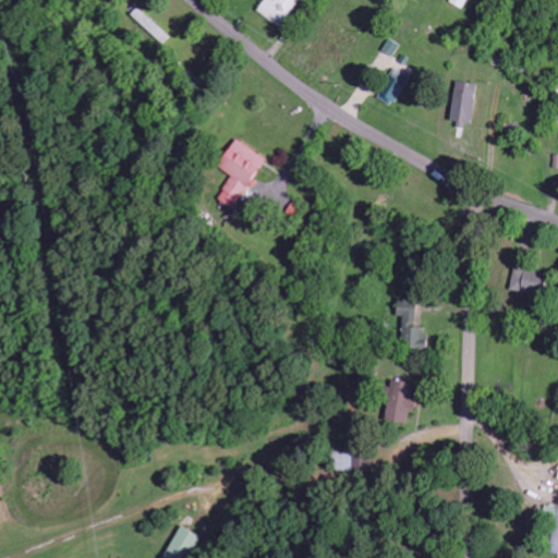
[(279,26),(299,0),(265,0),(258,10),(279,26)]
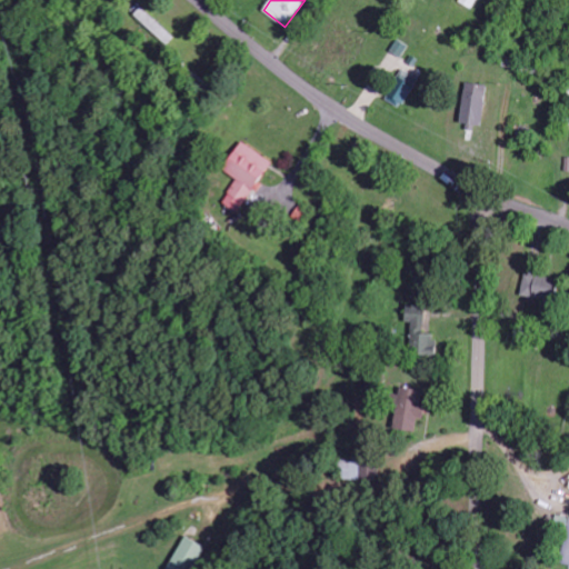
[(460,0),(459,1),(472,9),(477,0),(460,0)]
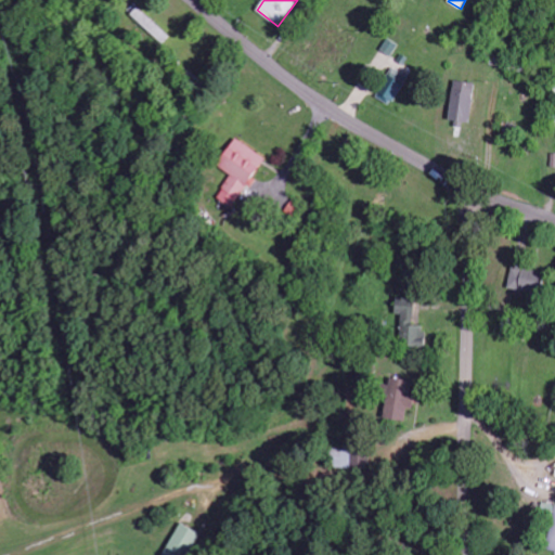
[(382,50),(391,55),(398,44),(388,39),(382,50)]
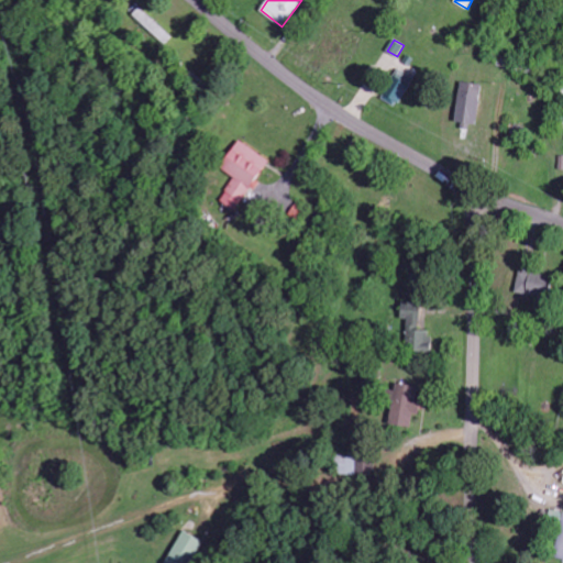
[(382,97),(398,107),(419,72),(404,62),(382,97)]
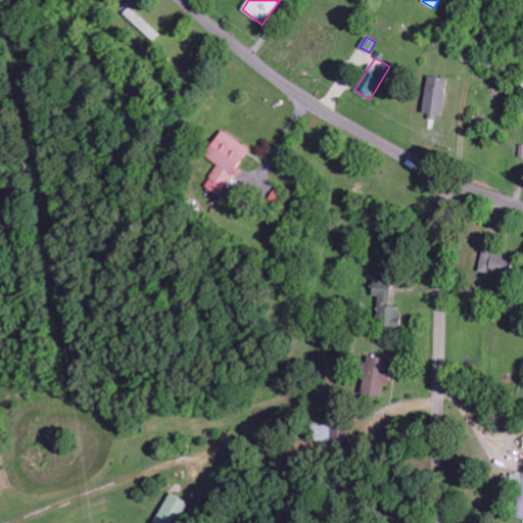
[(447,79),(428,76),(423,111),(442,114),(447,79)]
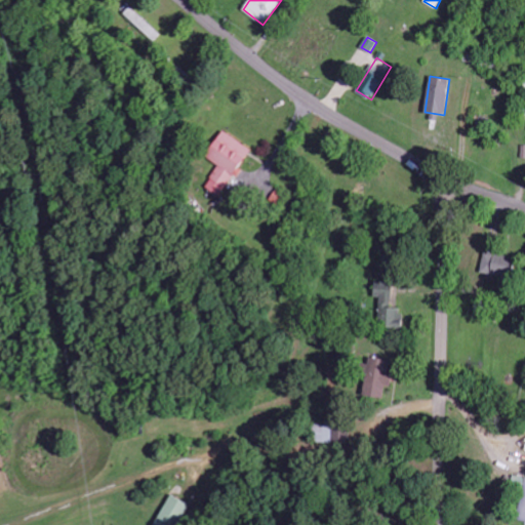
[(249,150),(223,130),(205,156),(220,167),(208,186),(214,190),(220,182),(224,184),(230,174),(232,175),(249,150)]
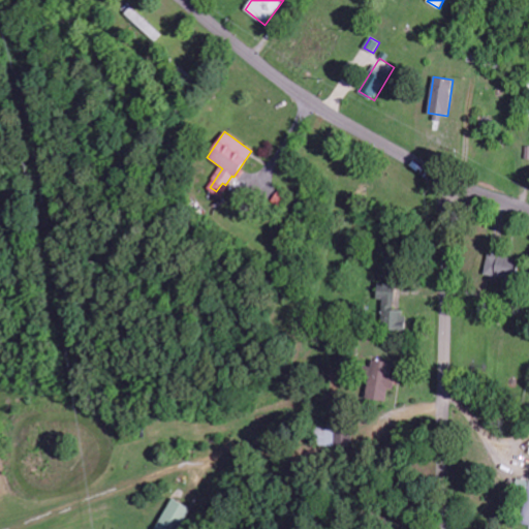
[(484,274),(514,282),(519,261),(489,253),(484,274)]
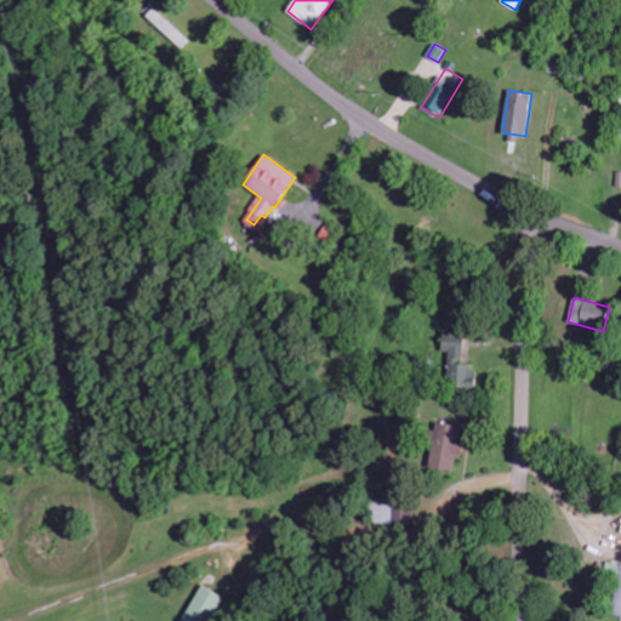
[(474,387),(474,365),(462,365),(462,335),(443,334),(443,349),(451,349),(450,386),(474,387)]
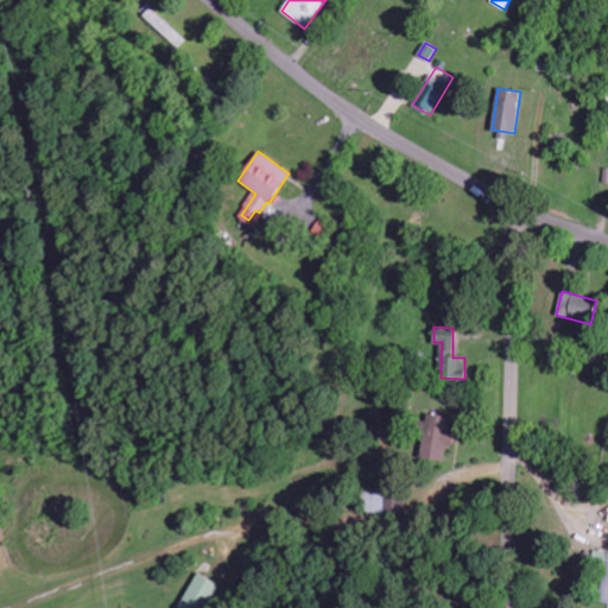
[(444,460),(445,445),(450,447),(451,417),(426,415),(425,429),(424,429),(422,458),(444,460)]
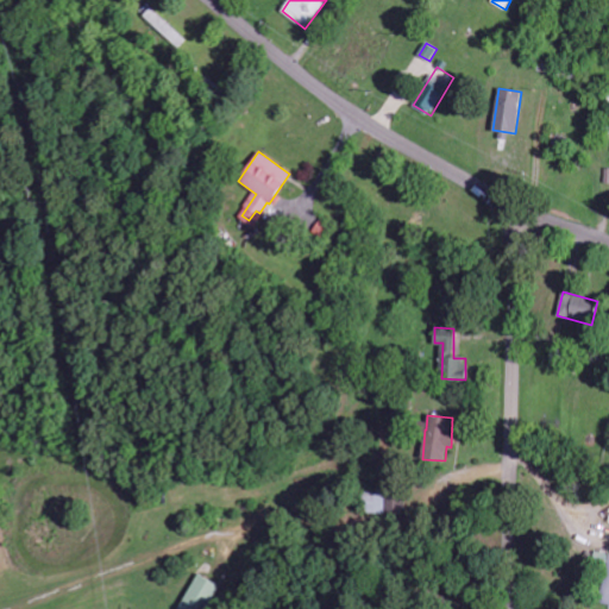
[(600,603),(608,606),(608,554),(596,552),(594,564),(607,566),(600,603)]
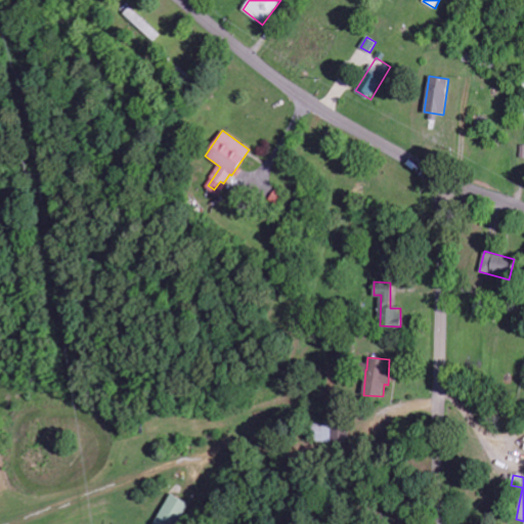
[(179,523),(189,503),(171,493),(156,523),(179,523)]
